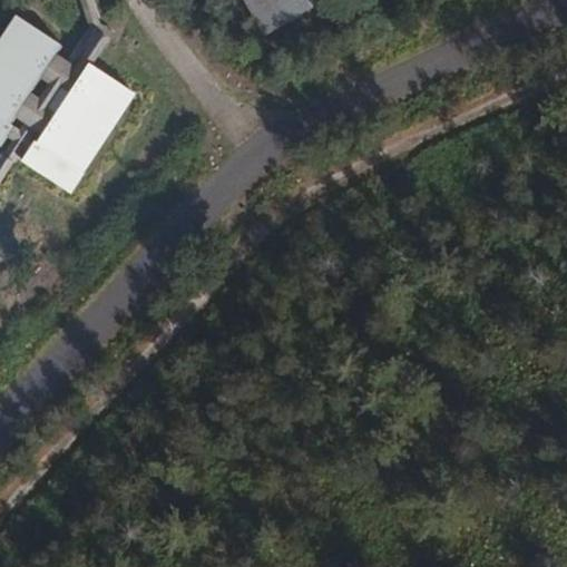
[(78,0),(87,25),(91,23),(97,22),(89,0),(78,0)]
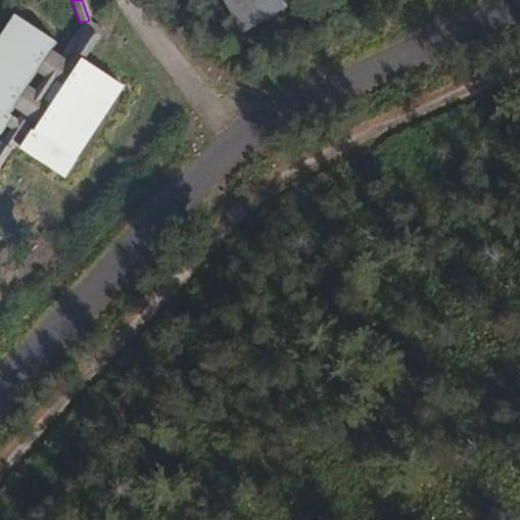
[(248,26),(233,0),(225,0),(242,29),(248,26)]
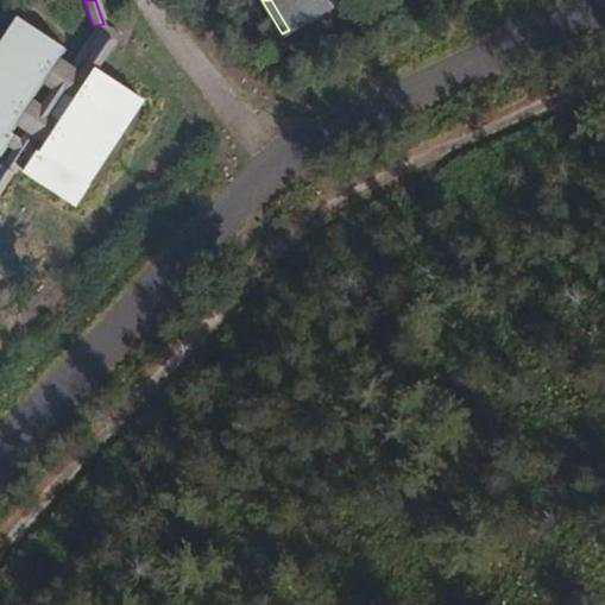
[(271,0),(289,30),(333,5),(329,0),(271,0)]
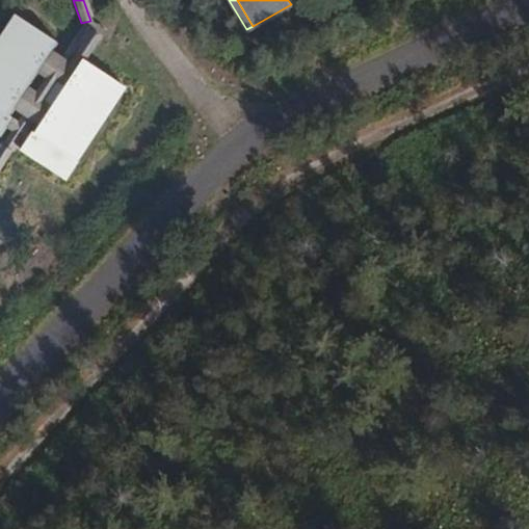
[(0,50),(21,19),(16,15),(0,37),(0,50)]
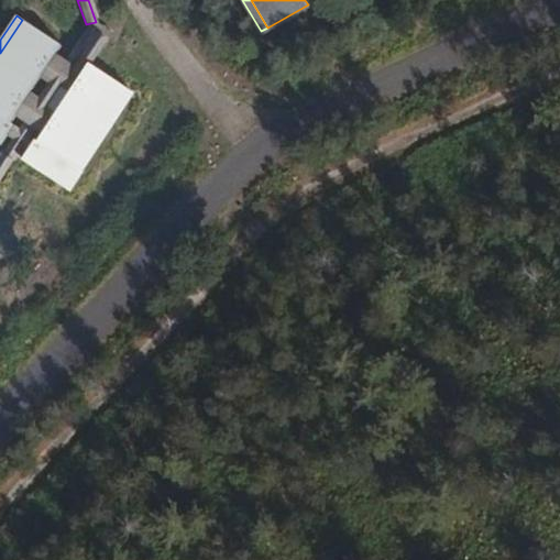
[(41,74),(54,54),(59,44),(22,20),(0,53),(0,142),(7,132),(12,123),(9,121),(15,112),(29,92),(41,74)]
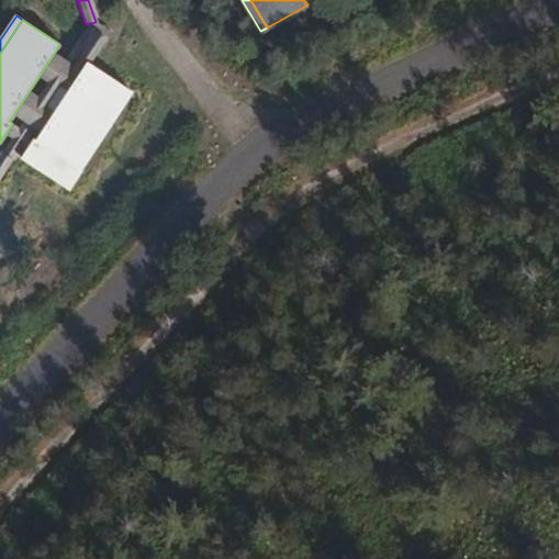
[(90,23),(86,24),(63,59),(54,54),(41,74),(49,80),(38,98),(29,92),(15,112),(25,119),(19,127),(12,123),(7,132),(12,135),(17,138),(21,142),(28,146),(33,137),(25,132),(31,123),(42,131),(55,111),(44,103),(57,85),(68,91),(81,71),(73,66),(70,65),(92,32),(98,23),(96,22),(90,23)]
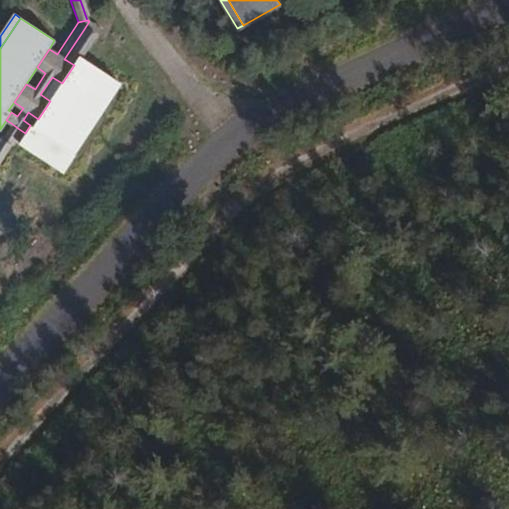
[(66,60),(74,65),(79,56),(81,57),(100,28),(89,21),(84,29),(86,30),(66,60)]
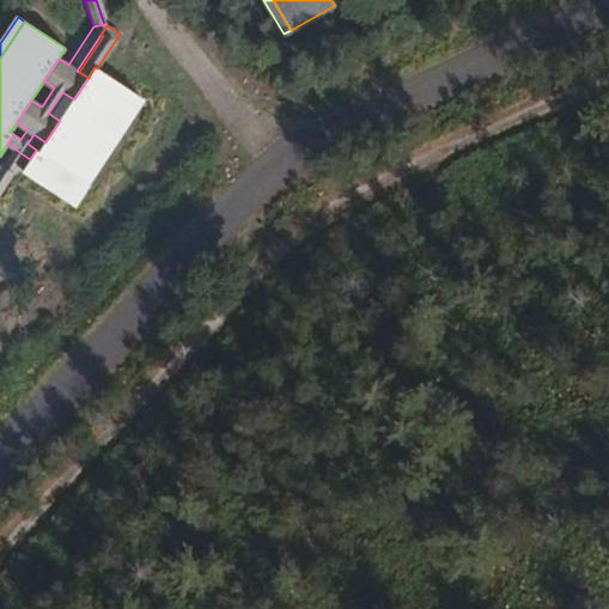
[(97,68),(95,67),(89,78),(74,99),(62,92),(48,113),(60,121),(46,142),(40,152),(36,150),(30,159),(22,171),(65,200),(135,93),(97,68)]
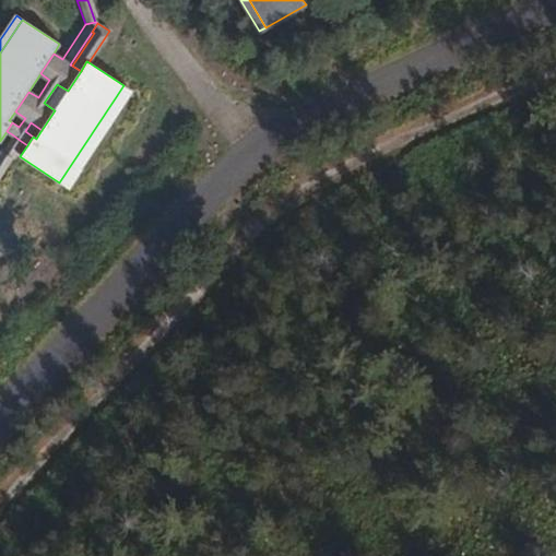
[(129,90),(123,85),(59,182),(66,187),(129,90)]
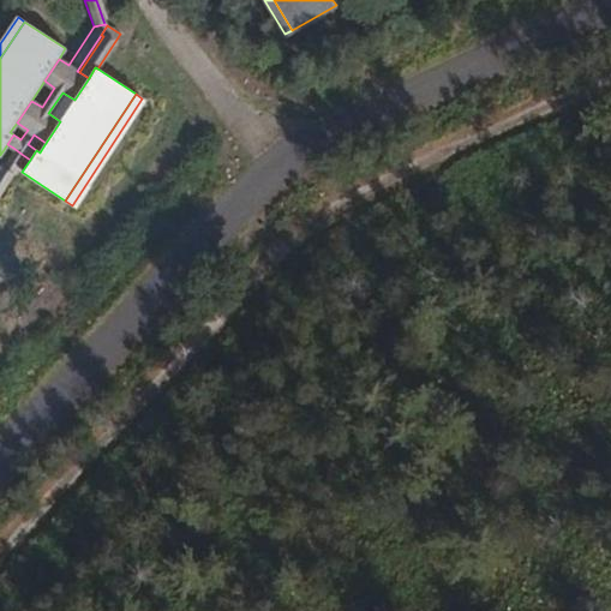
[(18,151),(13,148),(0,168),(0,190),(23,155),(18,151)]
